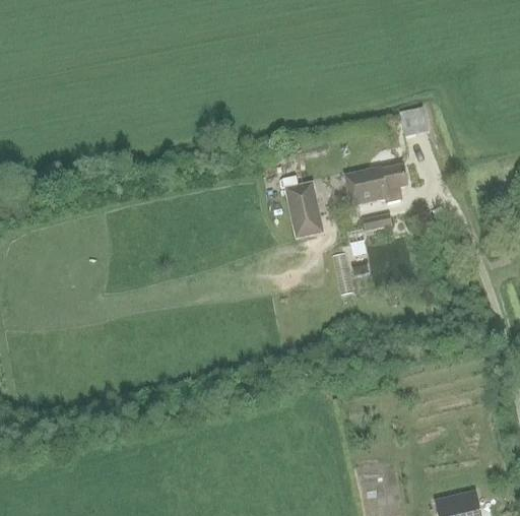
[(399,111),(404,135),(428,130),(423,107),(399,111)]
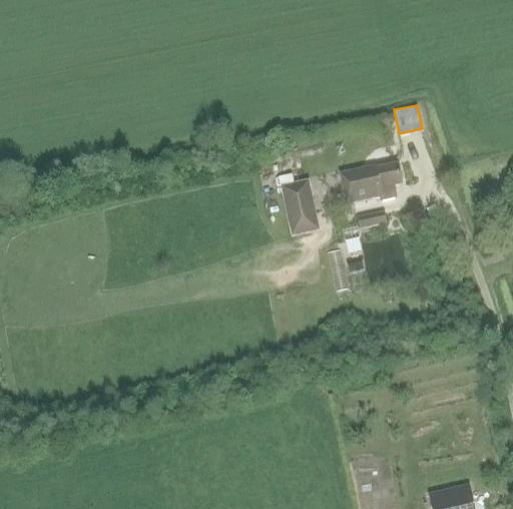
[(397,195),(396,189),(397,189),(395,182),(402,181),(398,161),(375,166),(375,165),(341,173),(347,202),(380,195),(381,199),(397,195)]
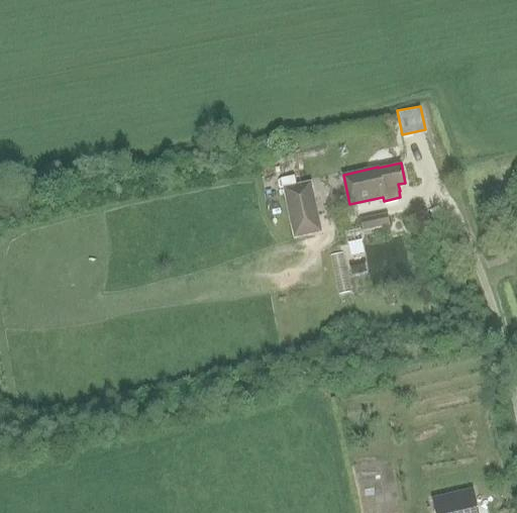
[(283,186),(294,236),(322,230),(311,180),(283,186)]
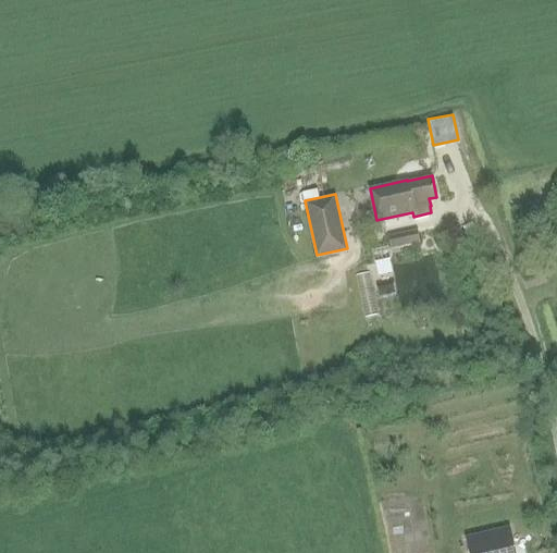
[(404,231),(406,244),(421,241),(418,228),(404,231)]
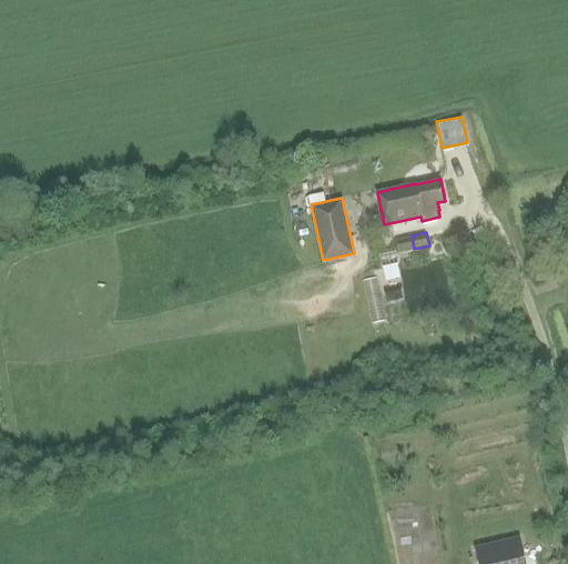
[(525,563),(519,536),(477,546),(480,563),(525,563)]
